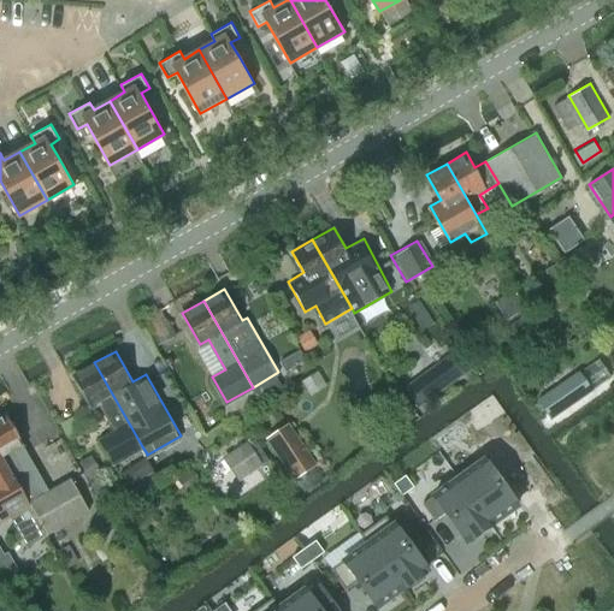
[(94,362),(74,374),(92,405),(100,401),(117,431),(101,439),(114,463),(142,446),(94,362)]
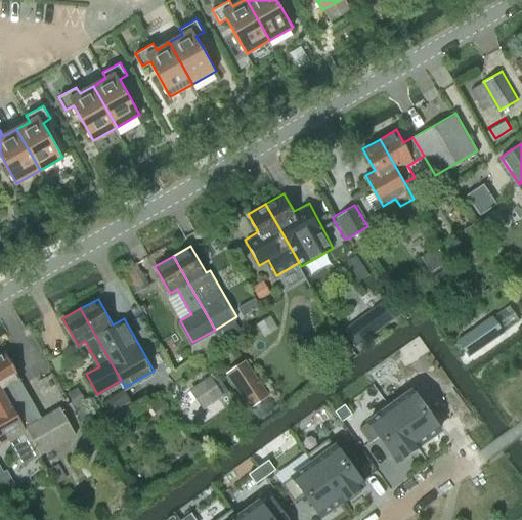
[(330,355),(342,347),(336,339),(324,347),(330,355)]
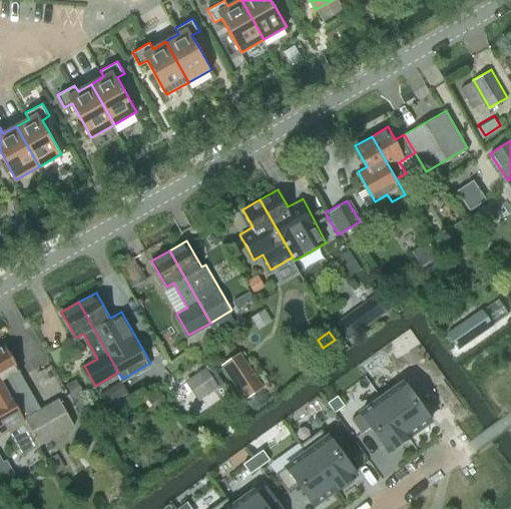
[(74,424),(59,397),(41,408),(5,344),(0,346),(0,375),(39,444),(74,424)]
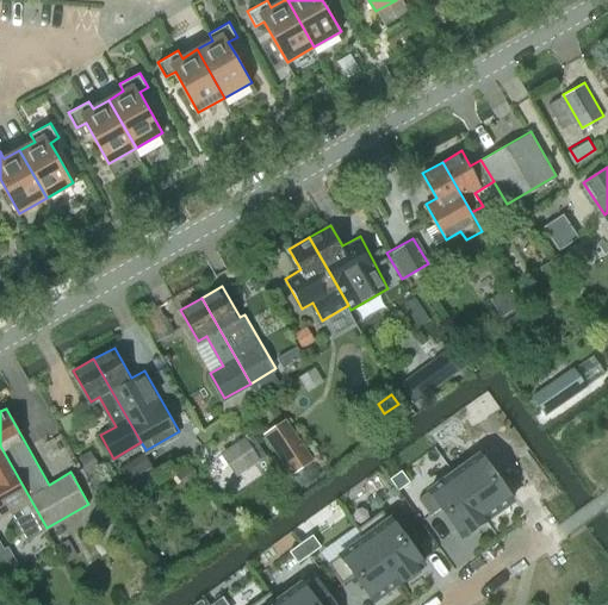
[(478,415),(466,423),(475,434),(486,425),(478,415)]
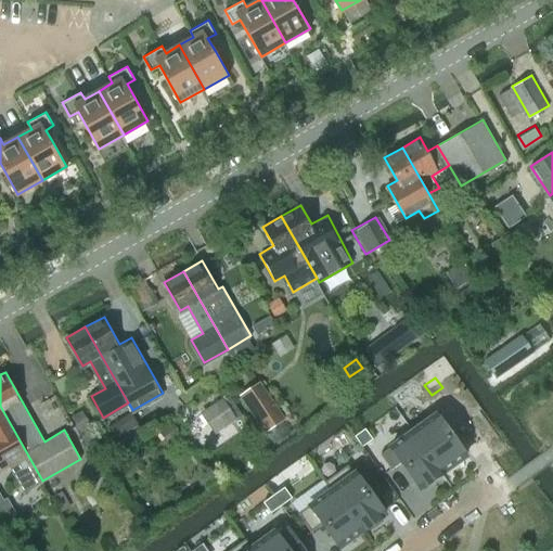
[(260,379),(240,394),(266,432),(267,431),(274,441),(292,430),(284,419),(286,417),(260,379)]
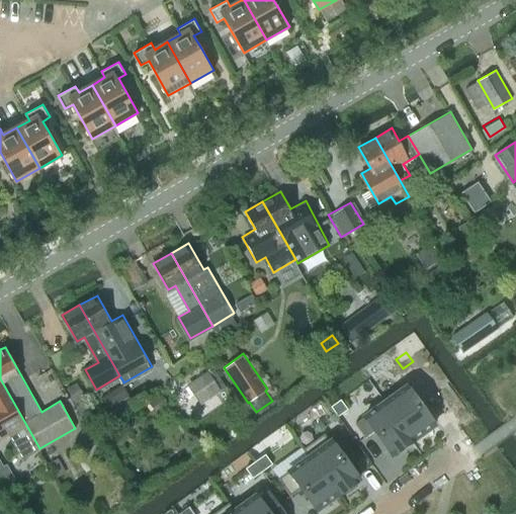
[(188,381),(201,403),(222,390),(208,369),(209,368),(205,361),(186,374),(190,380),(188,381)]
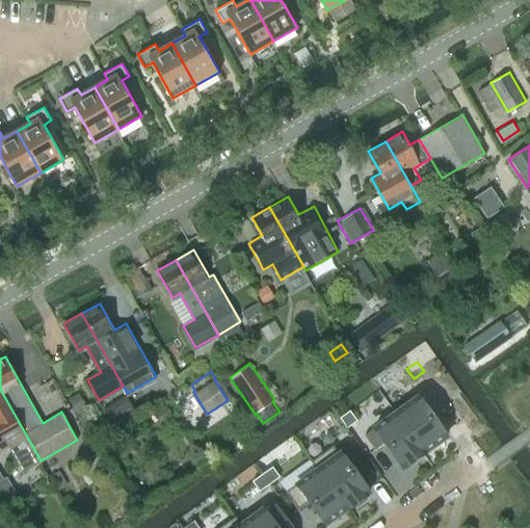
[(41,460),(0,389),(0,448),(9,444),(25,470),(41,460)]
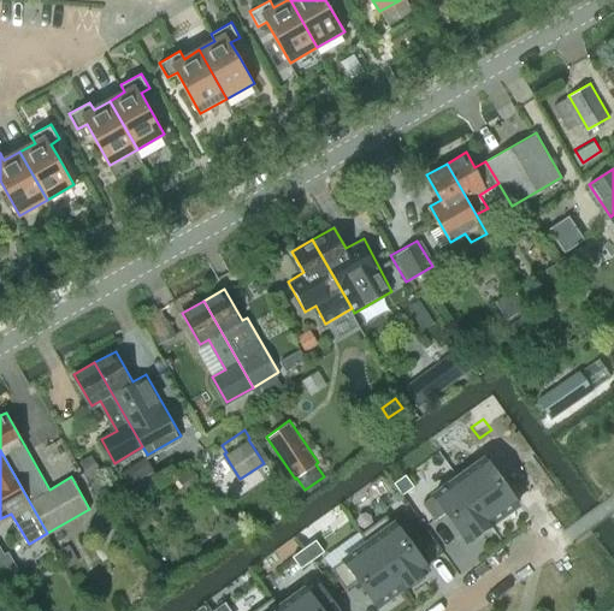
[(89,478),(102,500),(110,496),(98,474),(102,470),(92,452),(80,458),(90,476),(89,478)]
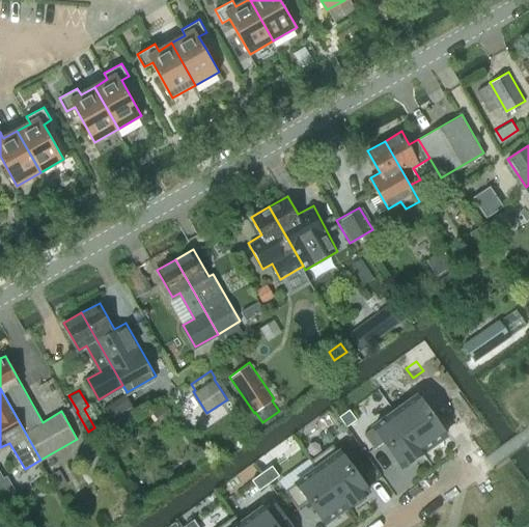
[(161,422),(175,413),(175,412),(182,408),(169,390),(151,403),(156,409),(152,411),(161,422)]
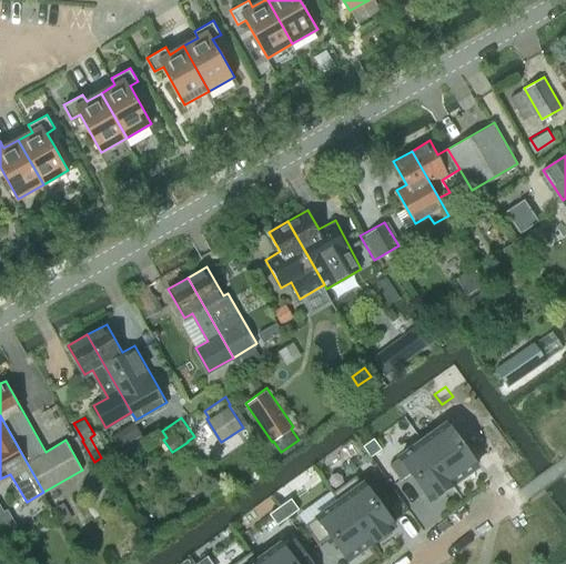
[(135,419),(110,435),(119,450),(143,432),(135,420),(135,419)]
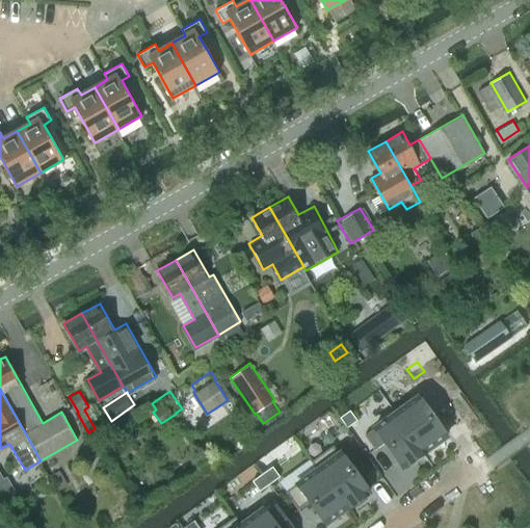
[(393,407),(396,412),(425,452),(447,437),(415,392),(393,407)]
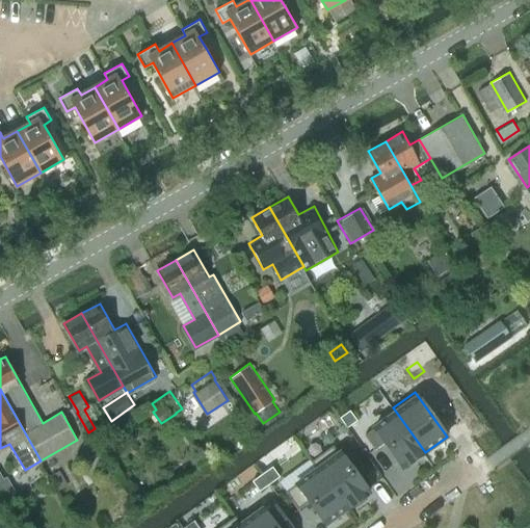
[(351,408),(341,416),(348,426),(359,419),(351,408)]
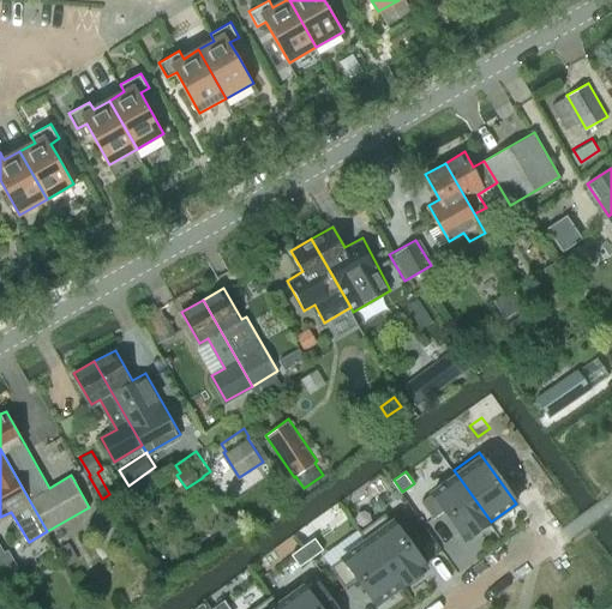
[(491,522),(457,475),(423,499),(435,517),(445,508),(467,538),(471,536),(471,537),(492,523),(491,522)]
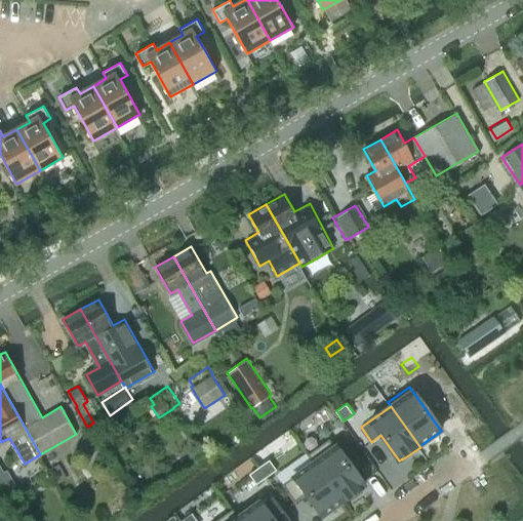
[(330,438),(310,452),(315,461),(344,501),(345,502),(363,488),(362,487),(364,486),(348,463),(359,454),(344,434),(333,442),(330,438)]
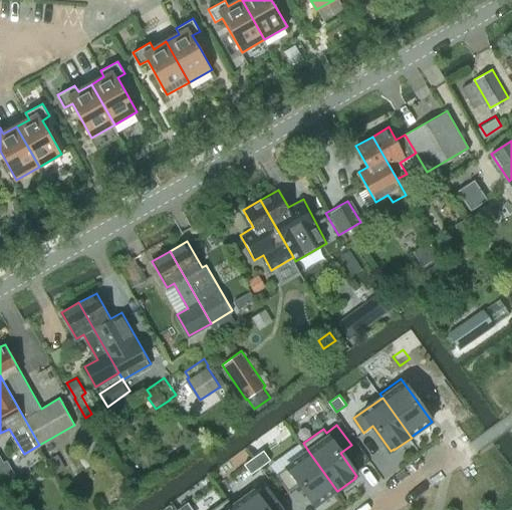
[(264,449),(255,456),(261,466),(271,459),(264,449)]
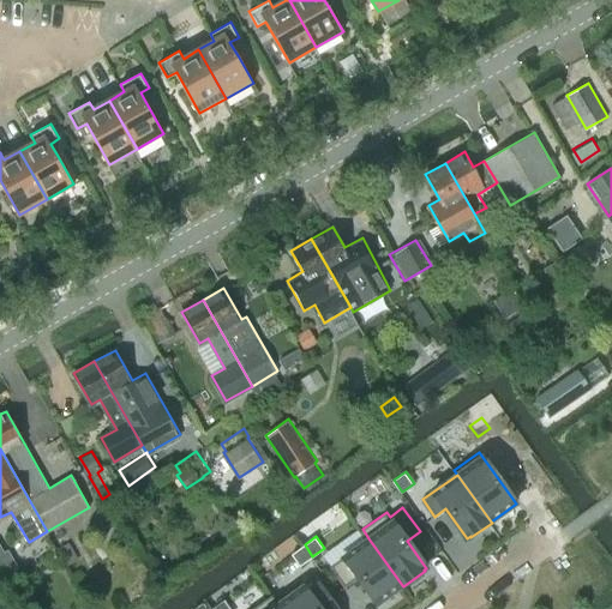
[(435,536),(424,544),(430,553),(441,546),(435,536)]
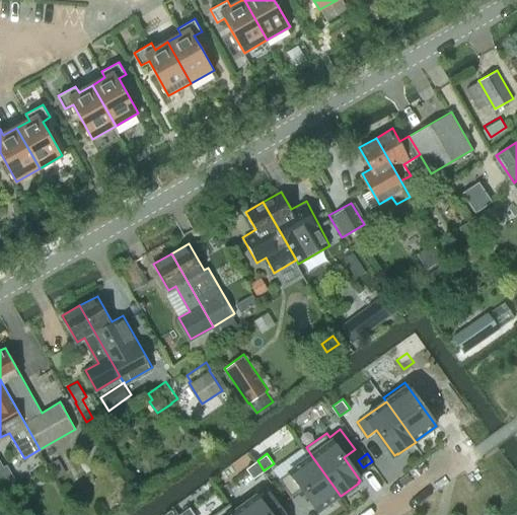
[(340,495),(311,455),(280,477),(292,495),(302,488),(319,510),(340,495)]
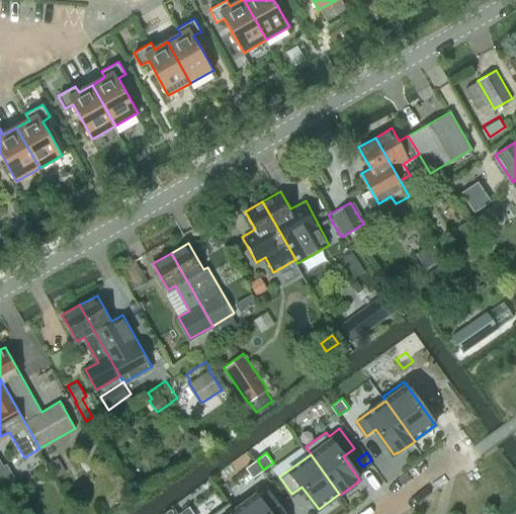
[(263,469),(257,459),(247,466),(254,477),(263,469)]
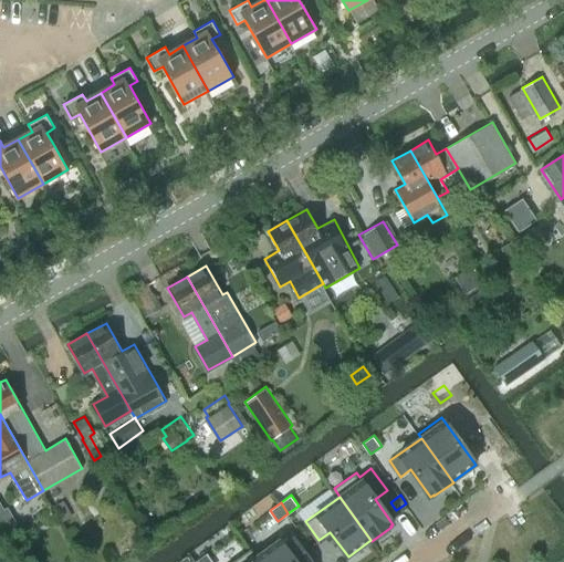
[(277,536),(253,552),(260,561),(313,561),(291,531),(280,540),(277,536)]
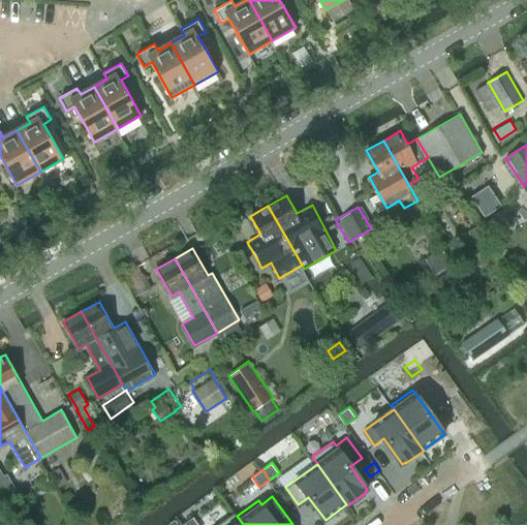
[(234,512),(215,524),(243,524),(237,516),(234,512)]
